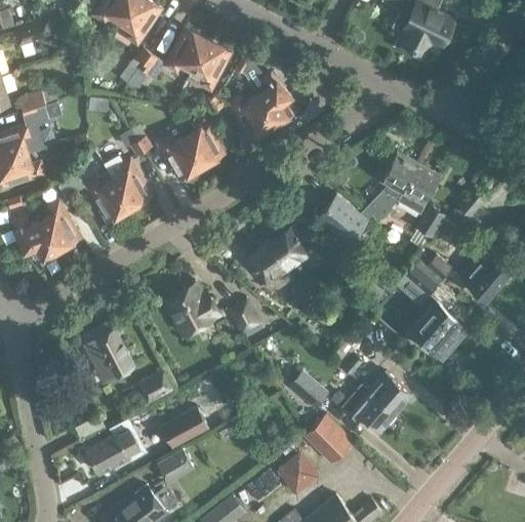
[(77,0),(70,0),(66,7),(73,13),(81,3),(77,0)]
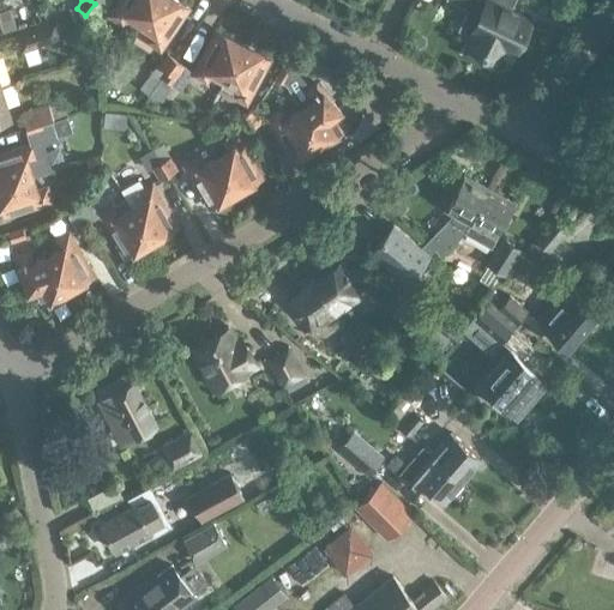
[(140,28),(160,0),(120,0),(108,18),(122,29),(130,20),(140,28)]
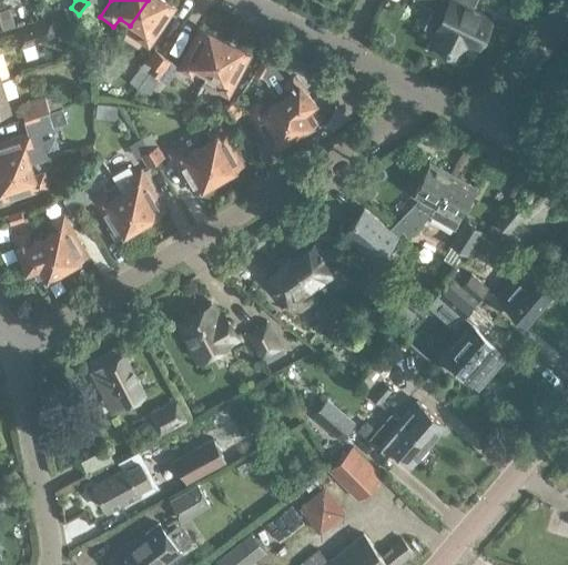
[(160,0),(148,0),(130,26),(141,32),(135,40),(149,50),(176,11),(160,0)]
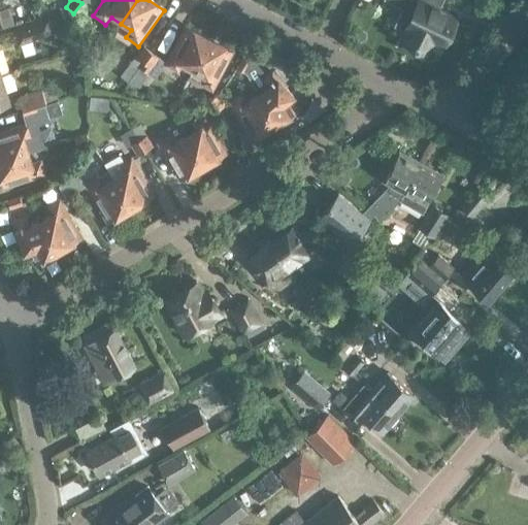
[(444,0),(384,0),(384,1),(402,10),(394,28),(402,32),(399,38),(401,39),(396,50),(426,64),(434,46),(444,51),(460,19),(440,9),(444,0)]
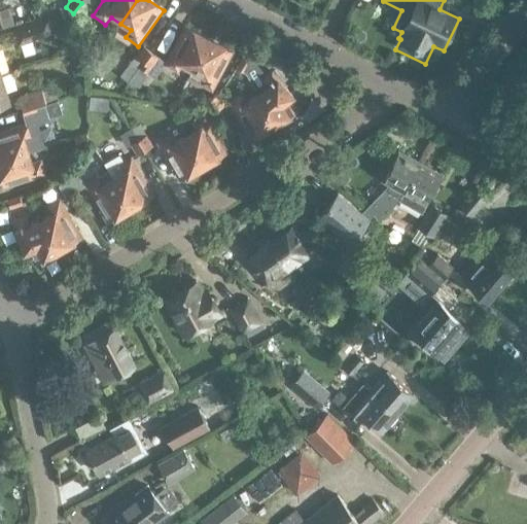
[(81,3),(73,13),(81,19),(89,9),(81,3)]
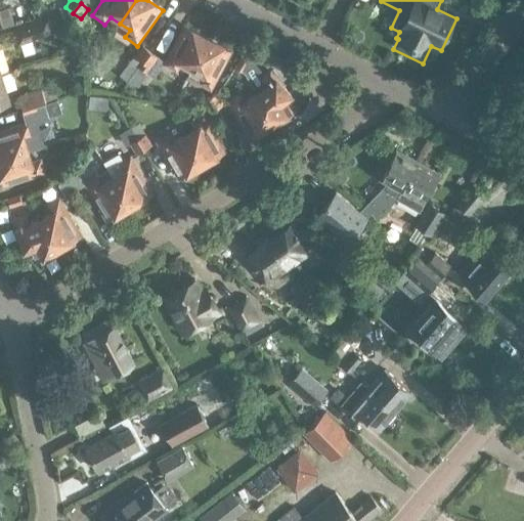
[(73,13),(66,7),(58,15),(66,22),(73,13)]
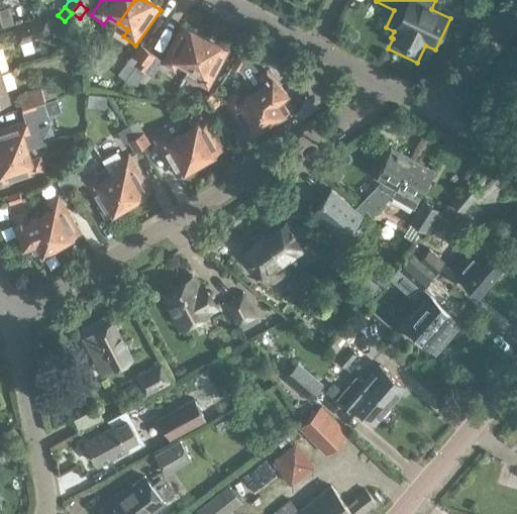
[(65,21),(60,27),(71,37),(84,21),(80,18),(72,13),(65,21)]
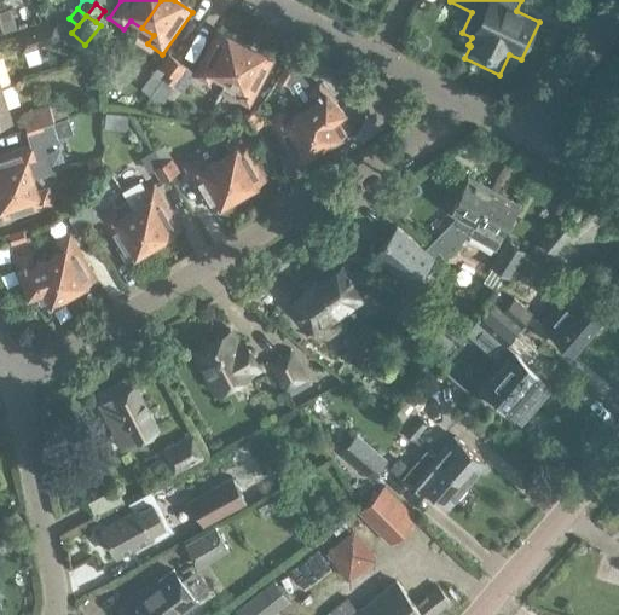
[(61,42),(56,28),(17,39),(22,54),(61,42)]
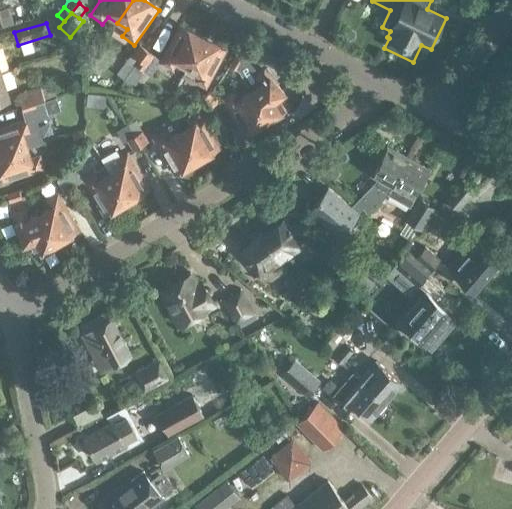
[(180,27),(161,63),(159,65),(173,72),(177,65),(187,70),(203,39),(180,27)]
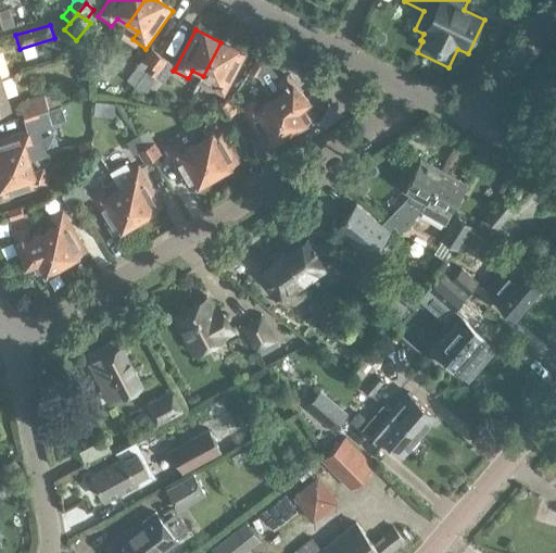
[(220,42),(203,76),(199,84),(224,98),(245,57),(220,42)]
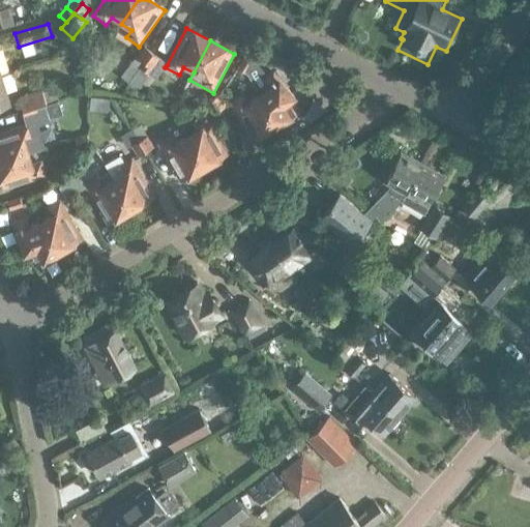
[(143,64),(151,53),(144,48),(136,58),(143,64)]
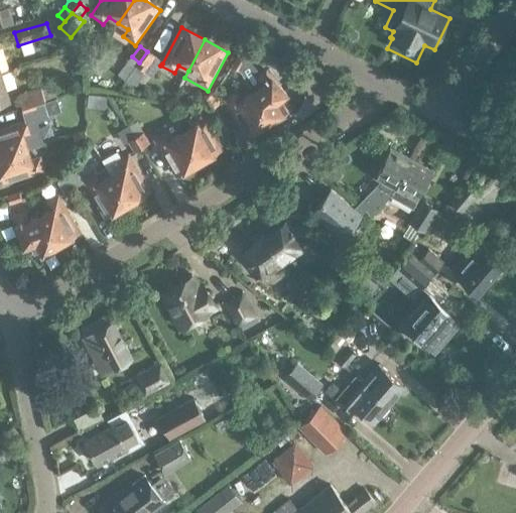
[(144,74),(155,58),(147,51),(139,62),(135,67),(144,74)]
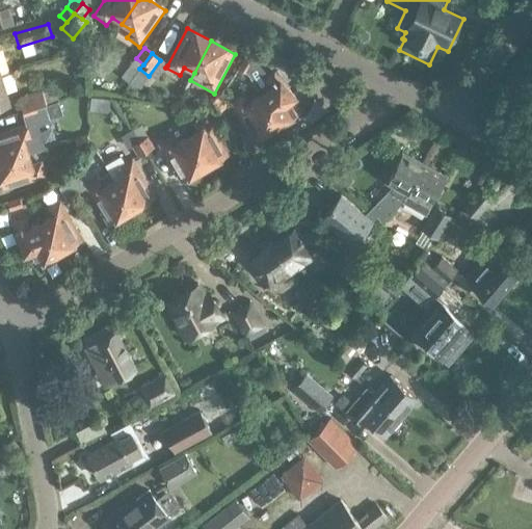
[(245,58),(238,71),(246,76),(253,63),(254,62),(245,58)]
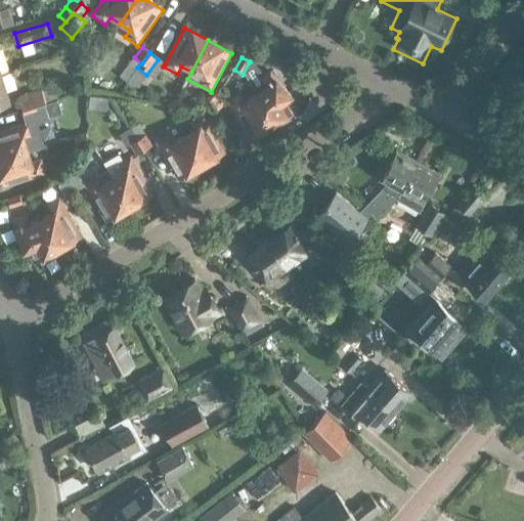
[(158,59),(146,75),(154,80),(163,67),(165,64),(158,59)]
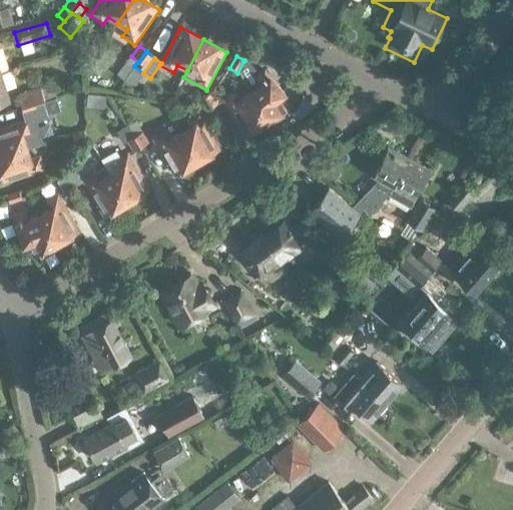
[(243,61),(237,73),(238,72),(250,92),(248,94),(266,123),(287,111),(280,98),(283,95),(262,72),(258,76),(243,61)]
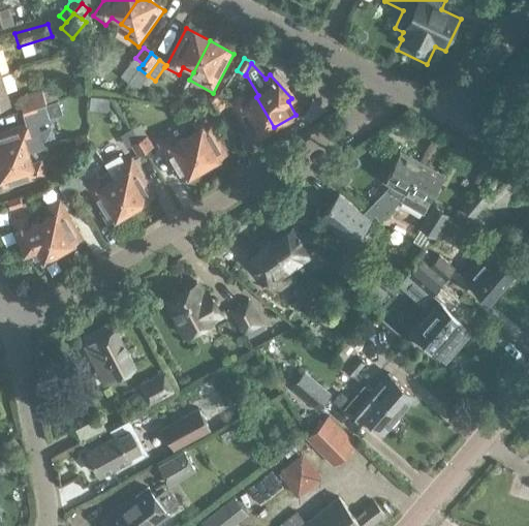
[(2,76),(0,76),(0,106),(11,104),(2,76)]
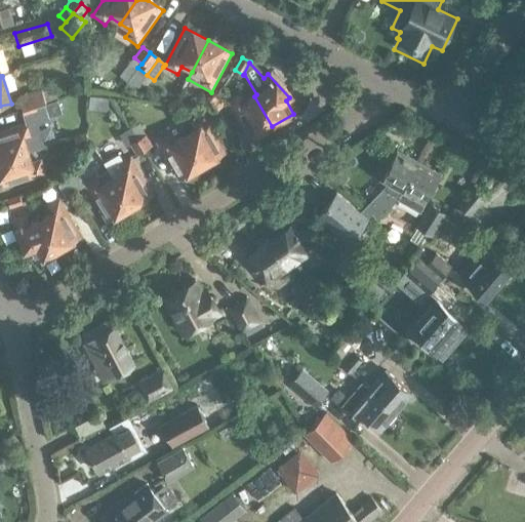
[(41,91),(18,98),(23,112),(35,108),(44,105),(46,105),(41,91)]
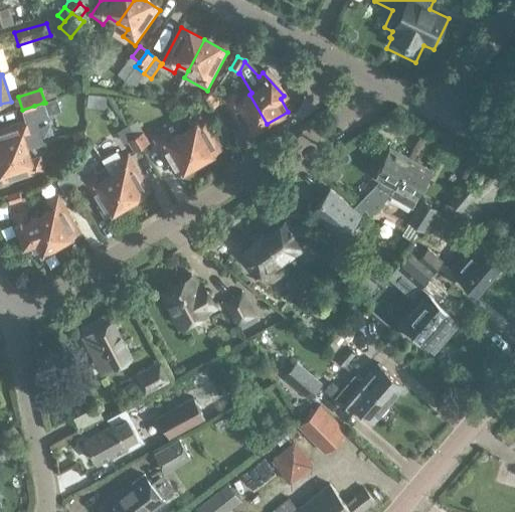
[(213,93),(205,98),(212,109),(220,104),(213,93)]
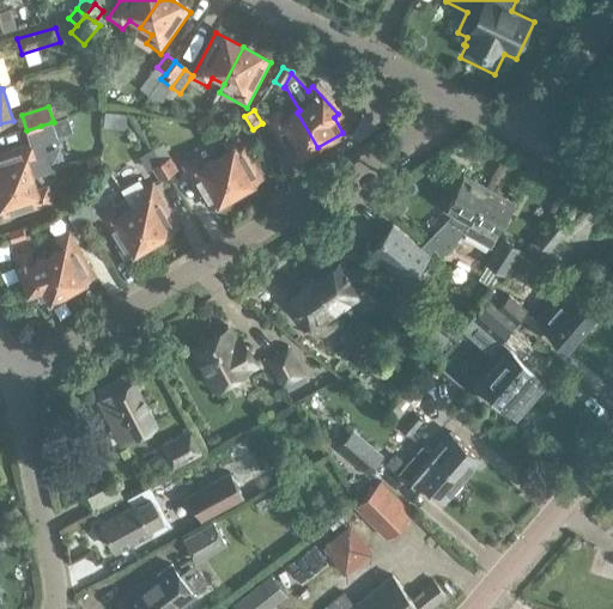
[(278,113),(266,120),(292,163),(317,147),(297,113),(281,121),(278,113)]
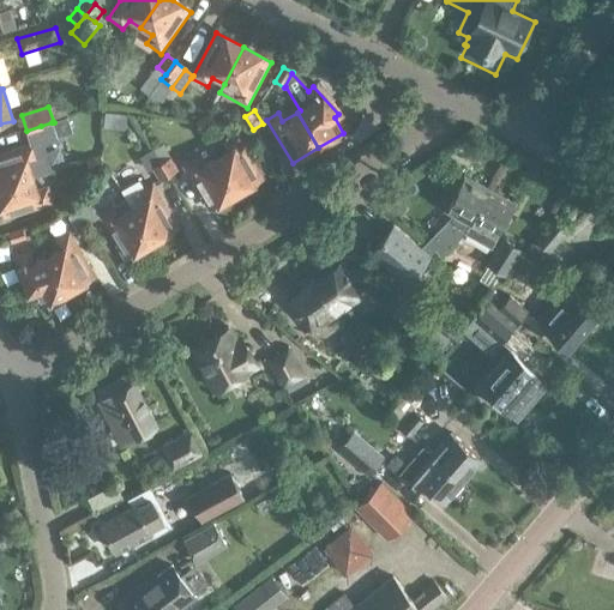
[(103,130),(110,131),(125,132),(127,116),(113,115),(104,114),(103,130)]
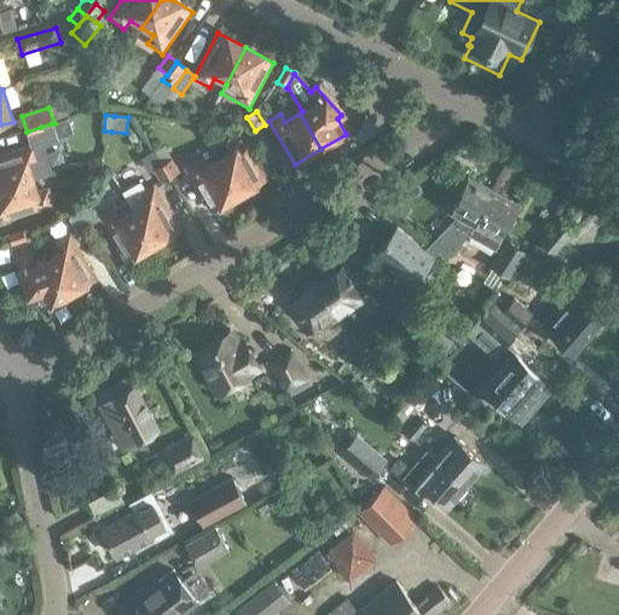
[(217,128),(210,117),(197,125),(203,135),(217,128)]
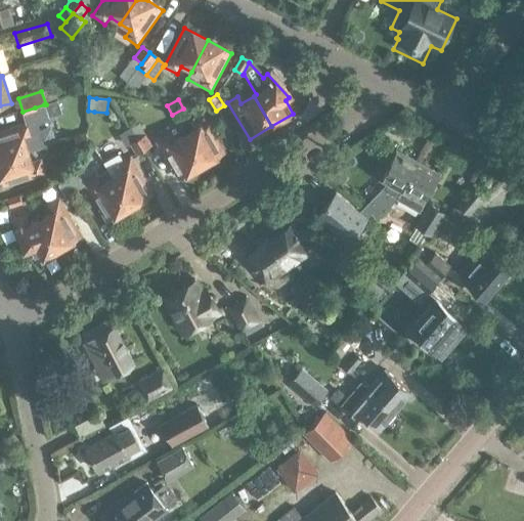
[(216,111),(209,99),(200,104),(204,112),(205,111),(208,116),(216,111)]
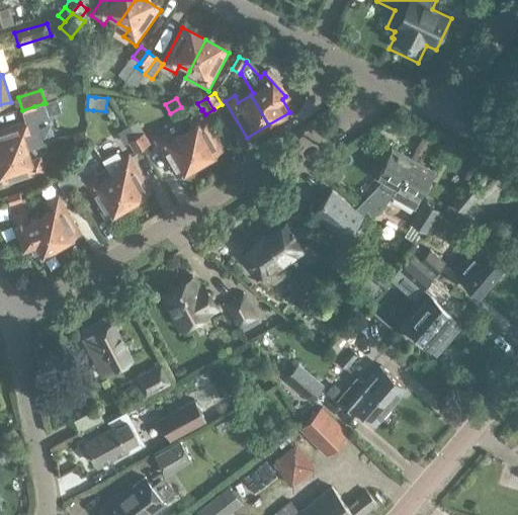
[(44,104),(49,117),(62,113),(57,100),(44,104)]
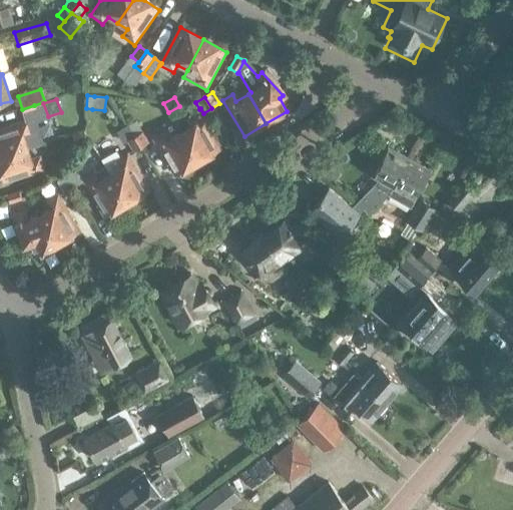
[(25,121),(0,128),(0,157),(29,149),(43,144),(37,123),(48,119),(43,102),(34,105),(22,109),(21,109),(25,121)]
